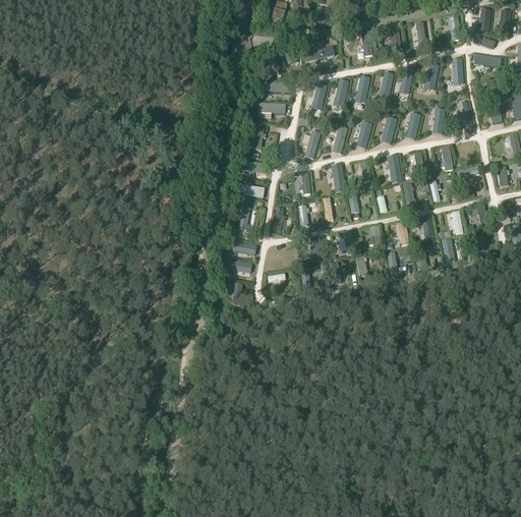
[(276,1),(271,19),(280,22),(285,4),(276,1)]
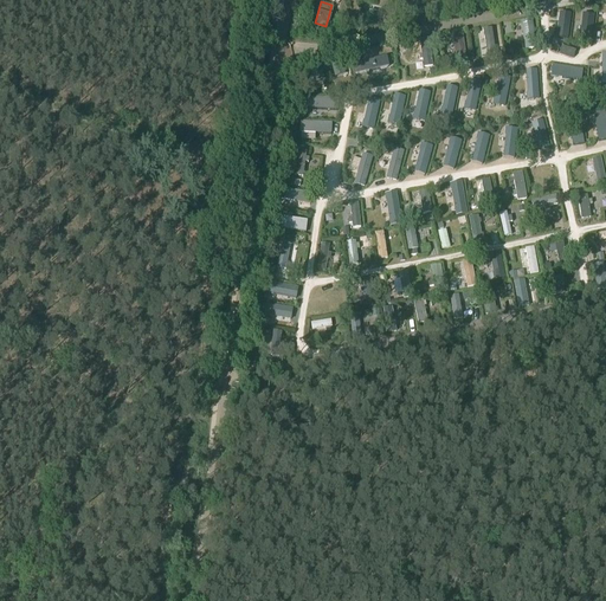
[(379,20),(380,13),(369,10),(367,17),(379,20)]
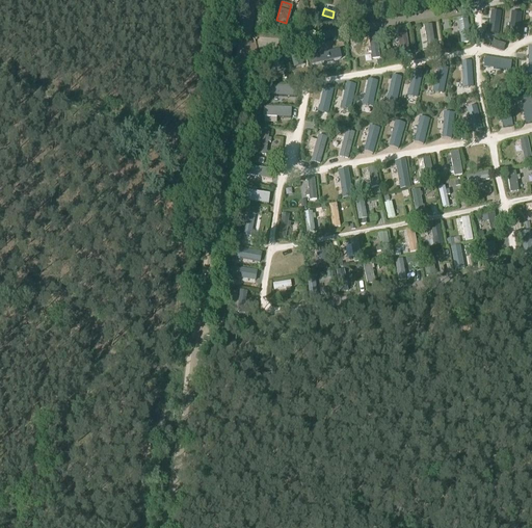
[(500,10),(490,9),(488,30),(498,31),(500,10)]
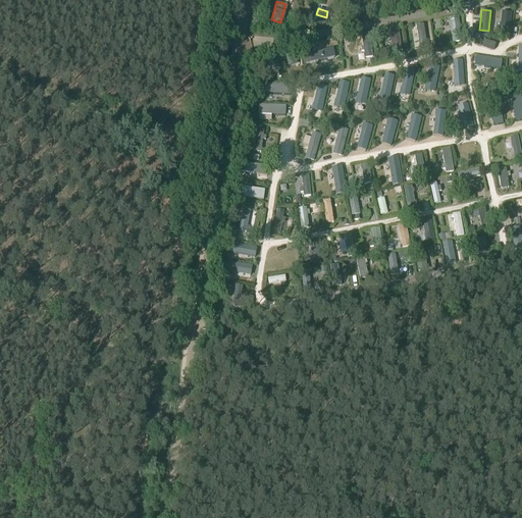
[(510,11),(502,10),(500,31),(508,32),(510,11)]
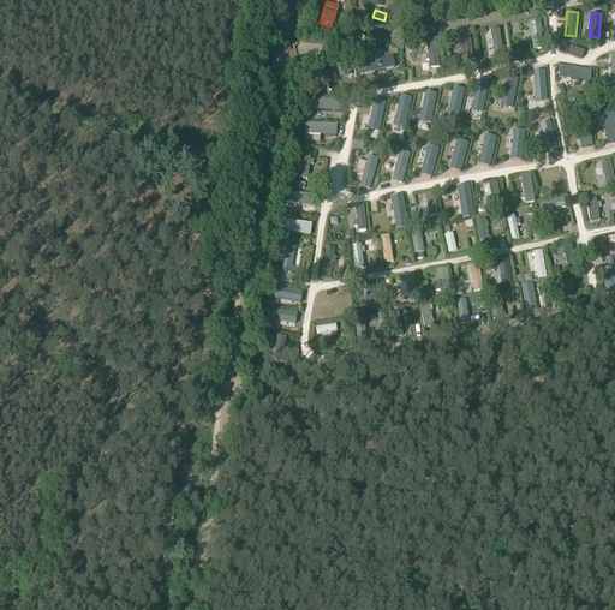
[(539,18),(530,19),(533,48),(543,46),(539,18)]
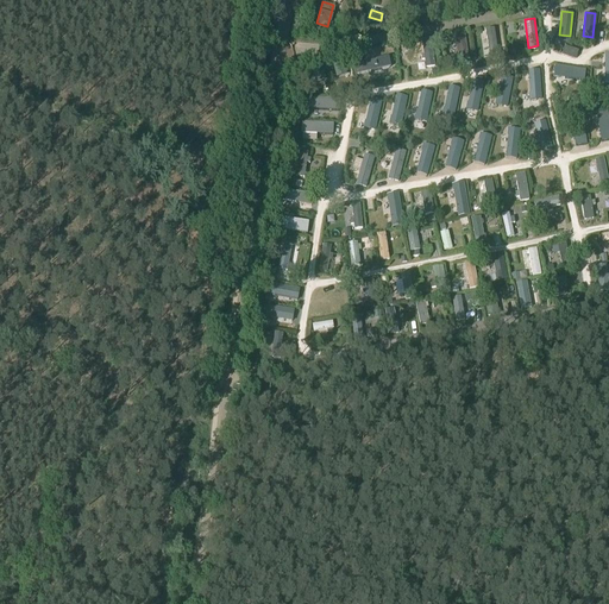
[(494,26),(485,27),(489,55),(498,54),(494,26)]
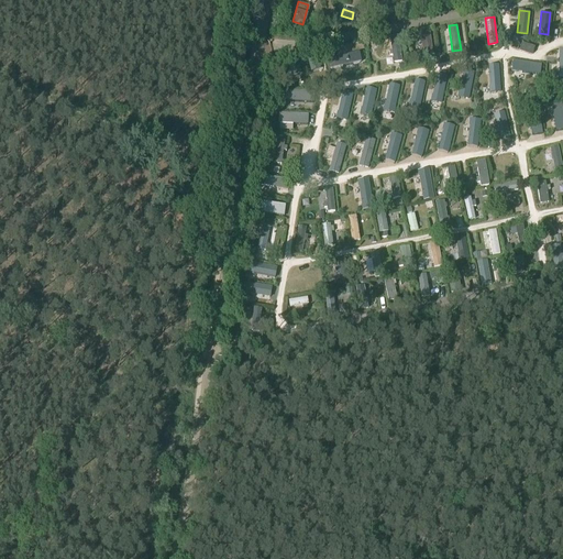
[(420,30),(422,44),(419,45),(420,51),(423,50),(423,54),(432,52),(429,28),(420,30)]
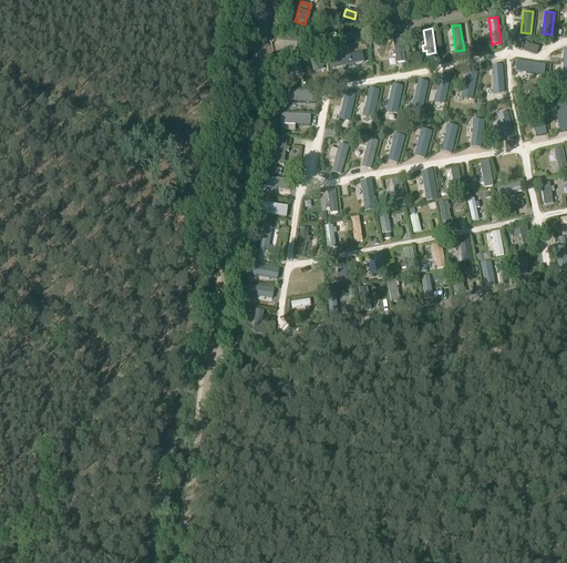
[(401,34),(393,36),(397,60),(404,59),(401,34)]
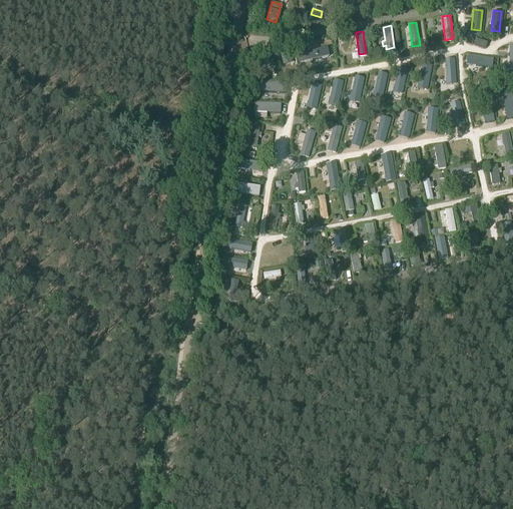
[(279,48),(283,63),(292,61),(289,46),(279,48)]
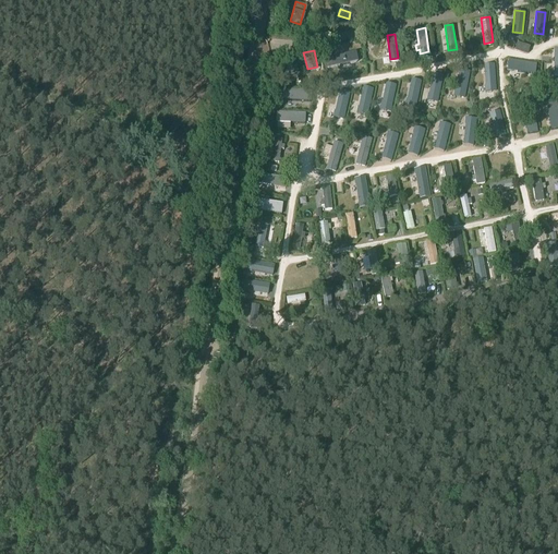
[(355,60),(353,50),(326,57),(328,67),(355,60)]
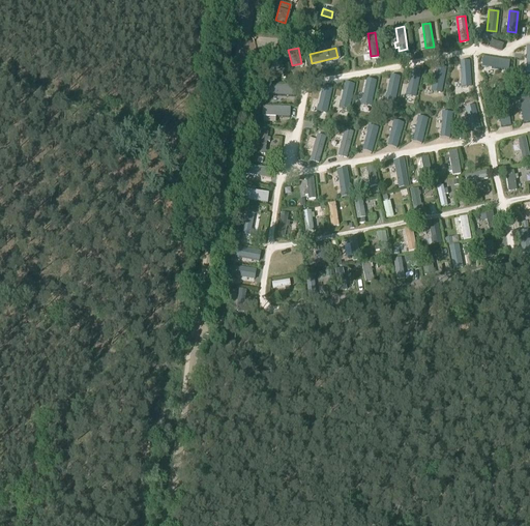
[(270,54),(273,69),(284,67),(281,52),(270,54)]
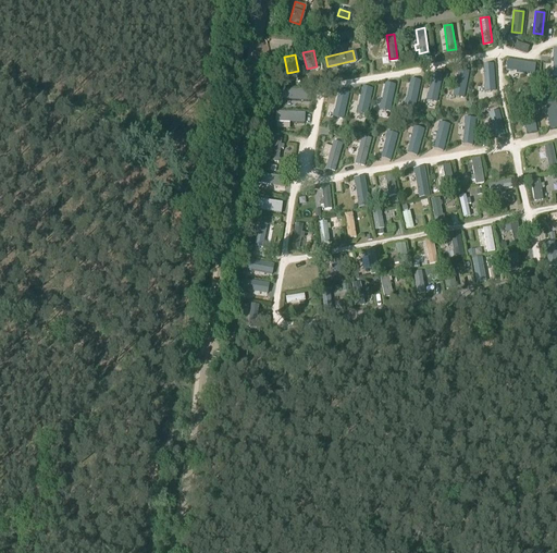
[(533,72),(534,62),(506,58),(506,59),(508,59),(506,69),(508,69),(509,68),(515,69),(515,70),(533,72)]
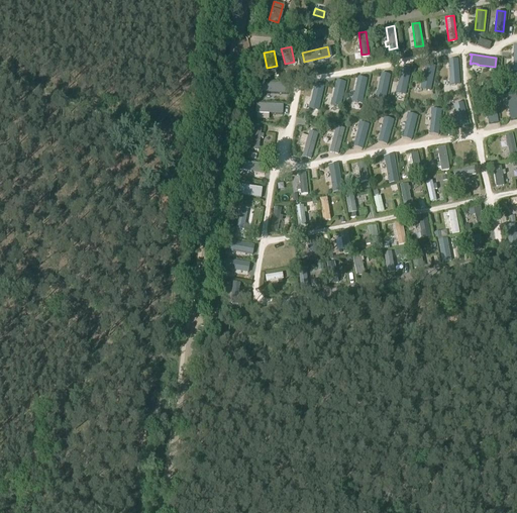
[(455,81),(459,81),(457,58),(448,59),(449,77),(448,77),(449,83),(455,82),(455,81)]
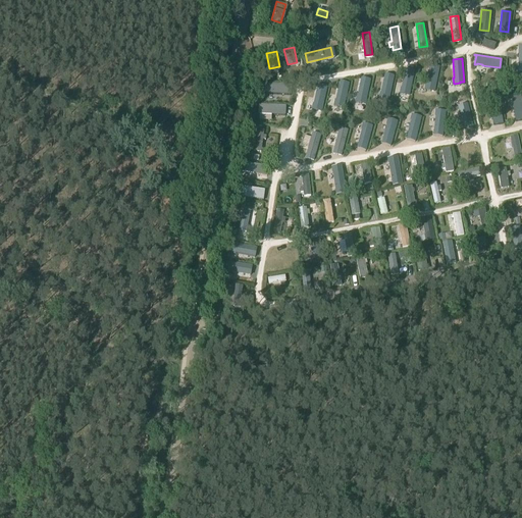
[(430,88),(434,89),(439,66),(430,64),(427,82),(426,82),(424,88),(430,89),(430,88)]
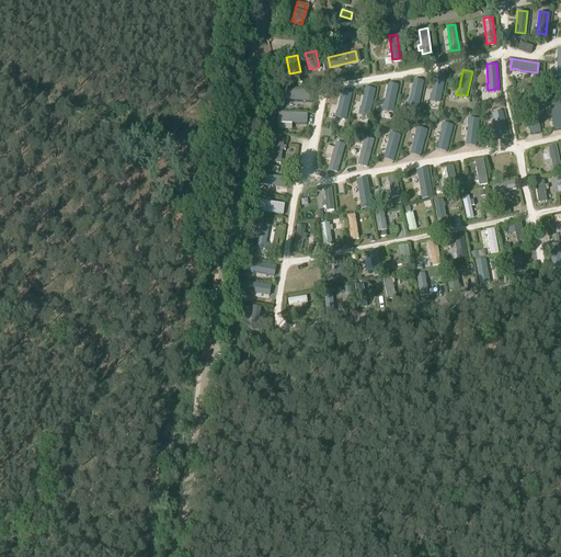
[(436,98),(439,99),(445,74),(435,71),(432,91),(431,91),(428,98),(435,99),(436,98)]
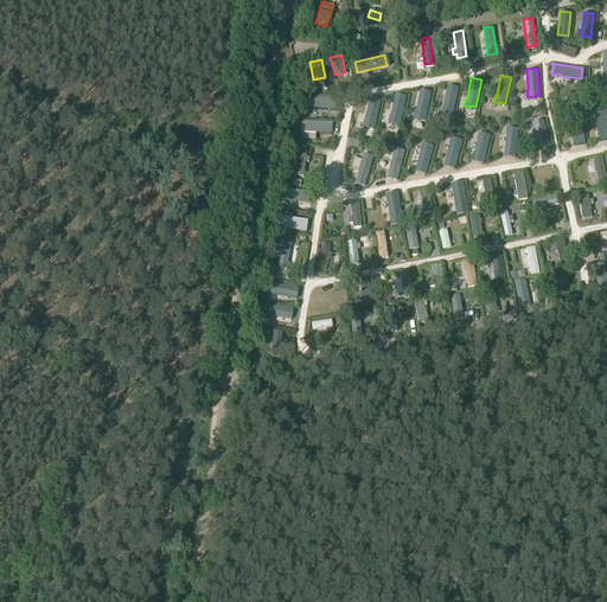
[(447,111),(452,113),(458,85),(447,83),(443,104),(442,104),(440,111),(447,113),(447,111)]
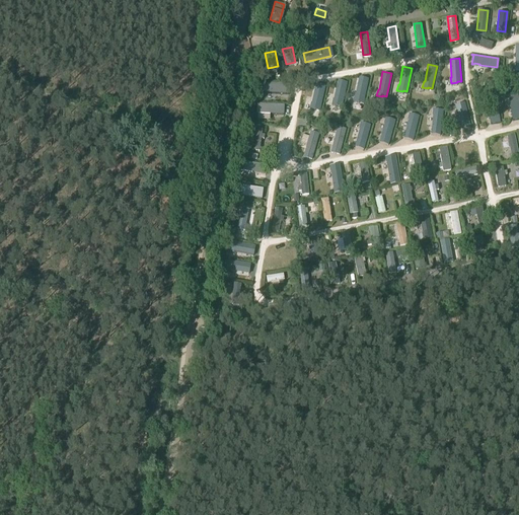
[(360,99),(363,100),(368,77),(359,75),(356,93),(355,93),(354,99),(359,100),(360,99)]
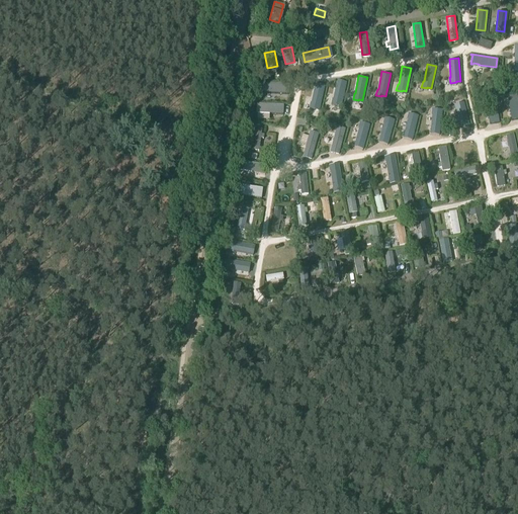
[(338,103),(342,104),(346,81),(338,80),(334,97),(333,97),(332,103),(337,104),(338,103)]
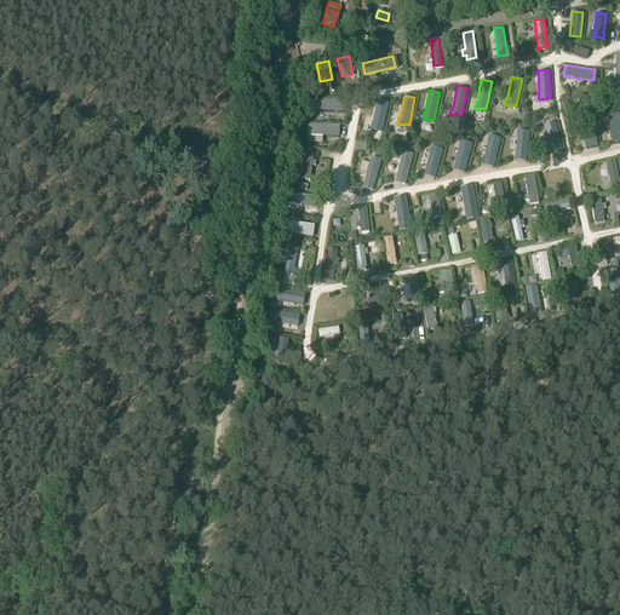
[(378,127),(383,128),(389,101),(378,98),(373,120),(372,120),(371,127),(378,128),(378,127)]
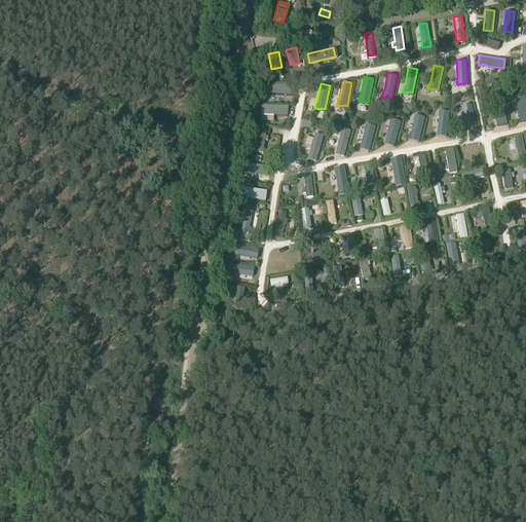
[(293,96),(294,85),(267,84),(267,95),(293,96)]
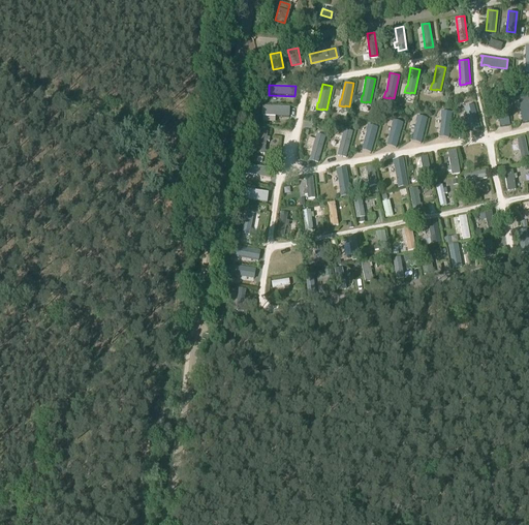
[(522,121),(528,119),(528,104),(527,92),(526,92),(527,94),(518,95),(518,97),(520,97),(520,102),(519,102),(522,121)]
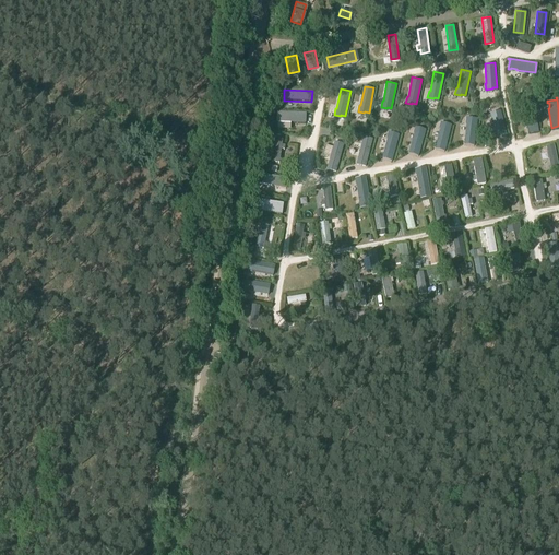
[(528,133),(538,131),(534,103),(533,103),(533,104),(524,106),(524,108),(525,108),(526,114),(525,114),(528,133)]
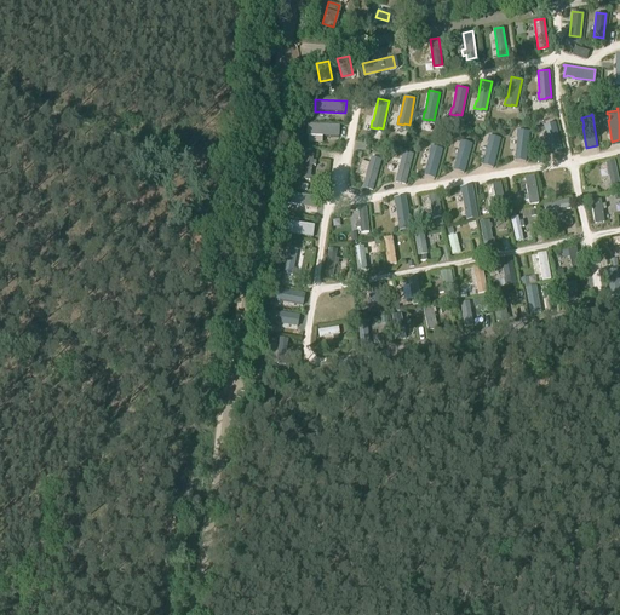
[(563,150),(556,122),(551,124),(551,122),(544,125),(546,131),(552,153),(563,150)]
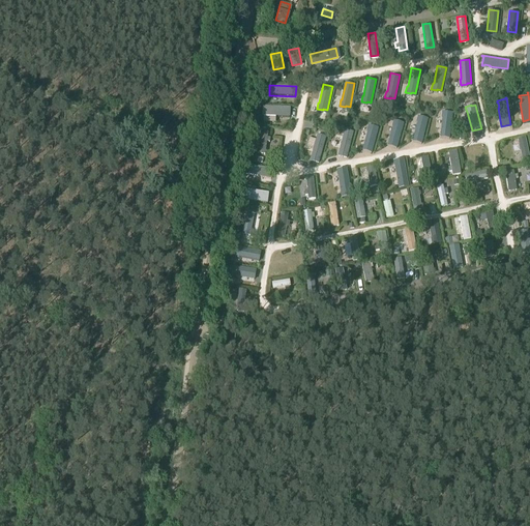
[(289,118),(290,108),(263,107),(263,117),(289,118)]
